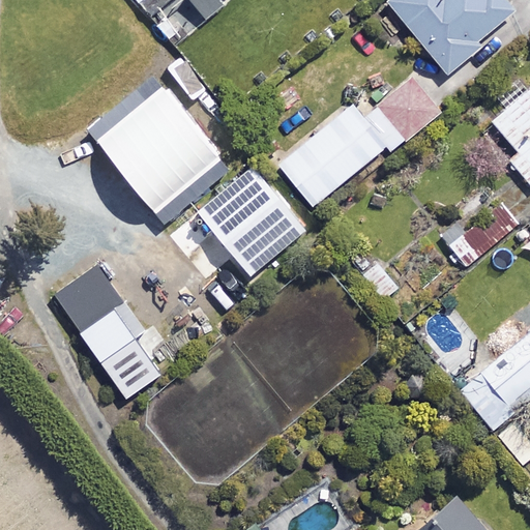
[(150,24),(179,0),(148,0),(138,8),(150,24)]
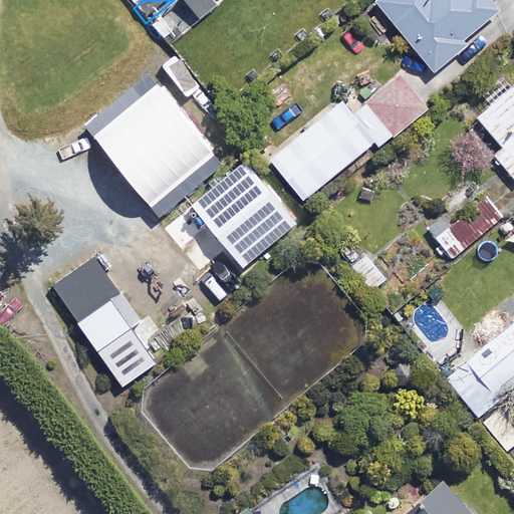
[(382,0),(377,4),(435,74),(466,48),(462,43),(496,16),(483,0),(382,0)]
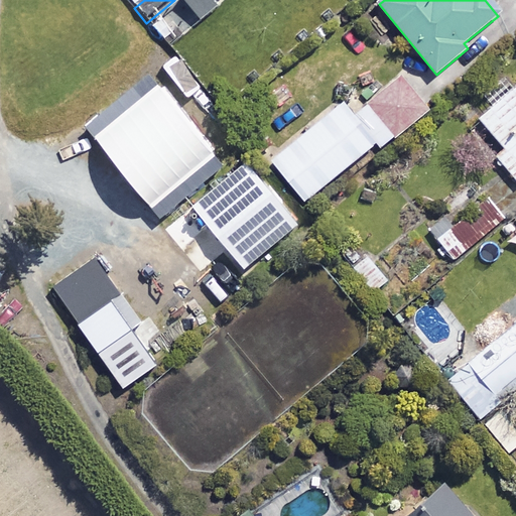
[(86,130),(162,221),(226,168),(149,78),(86,130)]
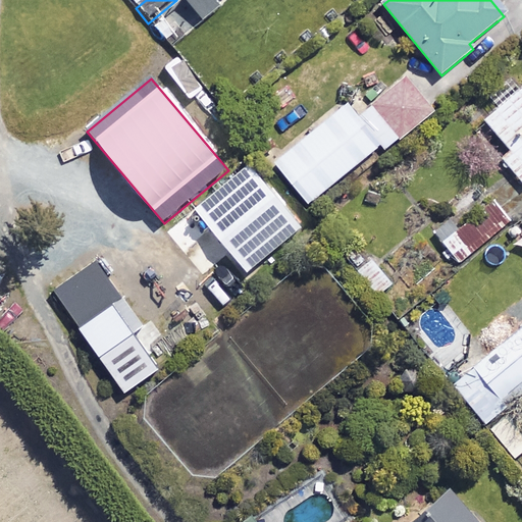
[(432,112),(405,79),(357,116),(347,102),(274,159),(310,204),(383,146),(385,149),(432,112)]
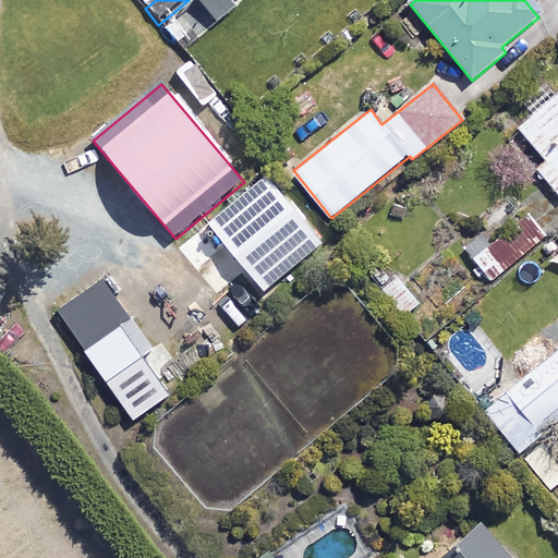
[(557,95),(519,129),(546,161),(536,170),(557,195),(557,95)]
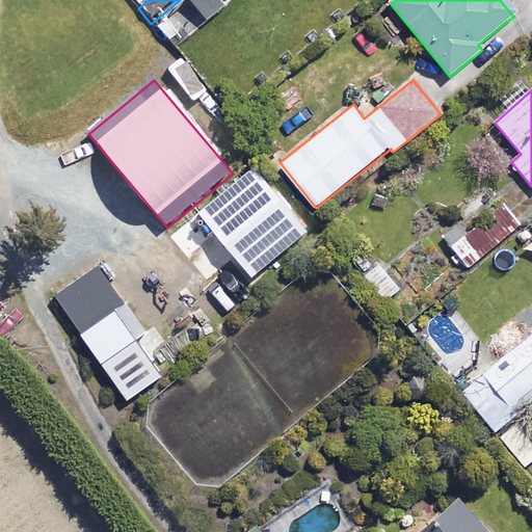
[(259,171),(202,214),(249,281),(308,238),(259,171)]
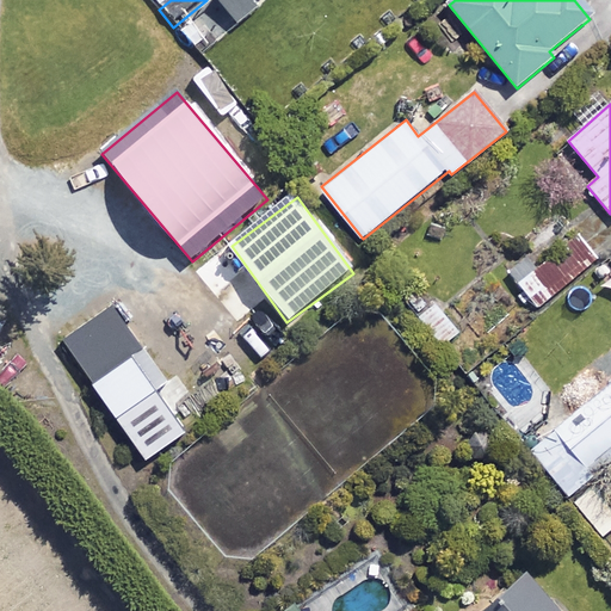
[(603,260),(584,235),(513,288),(532,313),(603,260)]
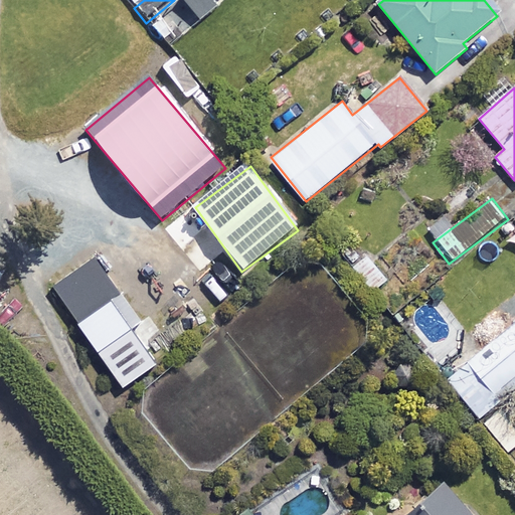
[(372,264),(367,256),(353,268),(373,293),(387,281),(372,264)]
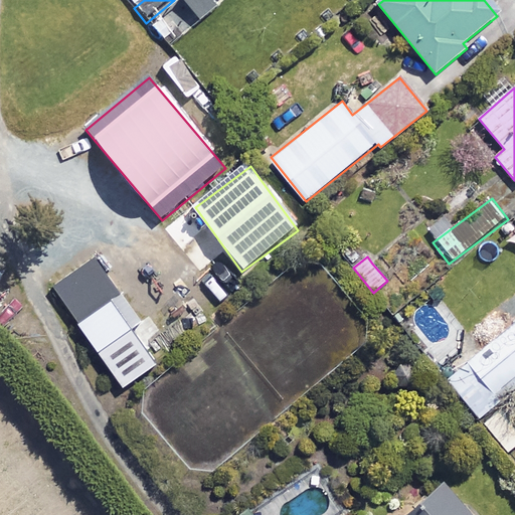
[(79,325),(123,295),(97,258),(53,288),(79,325)]
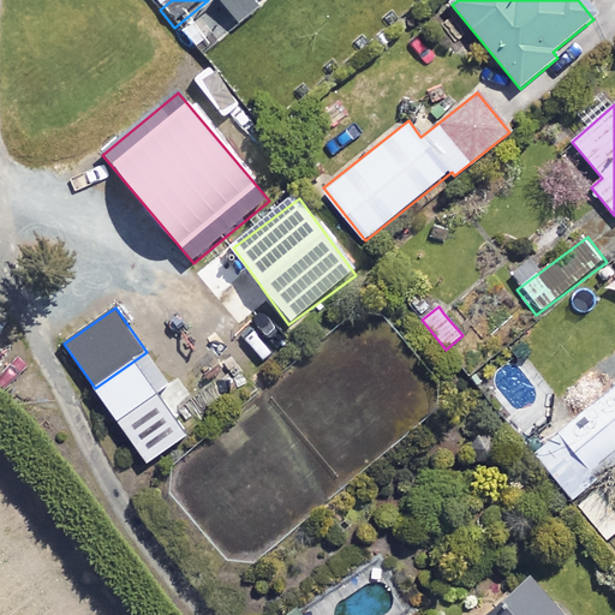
[(169,384),(147,352),(95,388),(149,465),(190,435),(177,417),(195,404),(177,378),(169,384)]
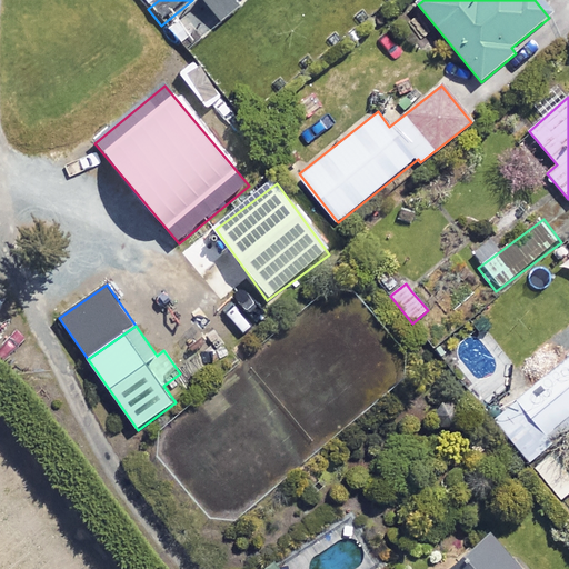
[(568,428),(568,365),(499,428),(531,463),(568,428)]
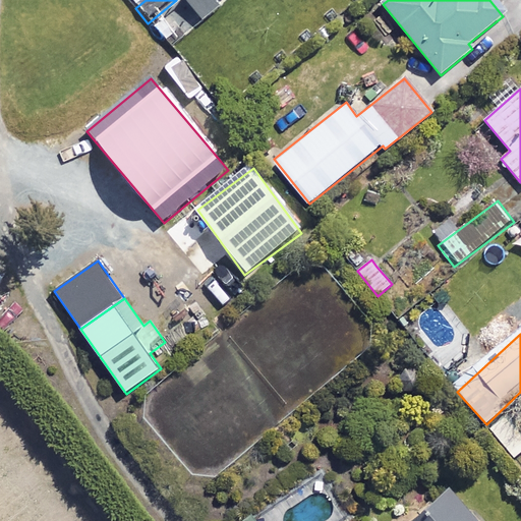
[(473,520),(449,493),(415,520),(473,520)]
